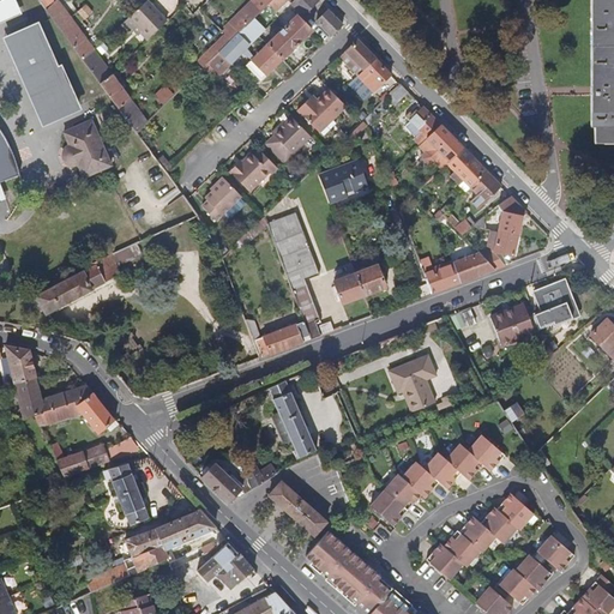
[(0,0),(0,23),(22,13),(16,0),(0,0)]
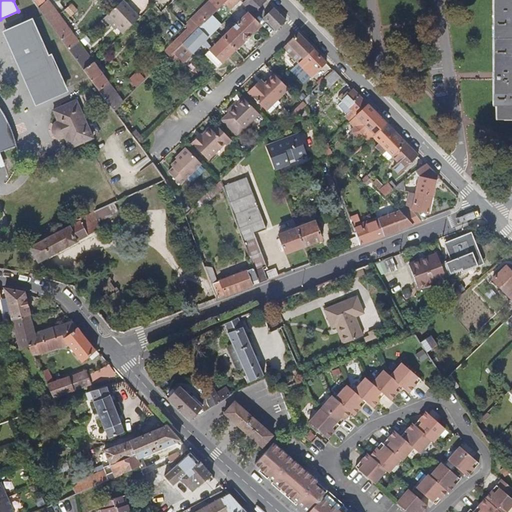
[(33,0),(33,1),(38,8),(46,1),(44,0),(33,0)]
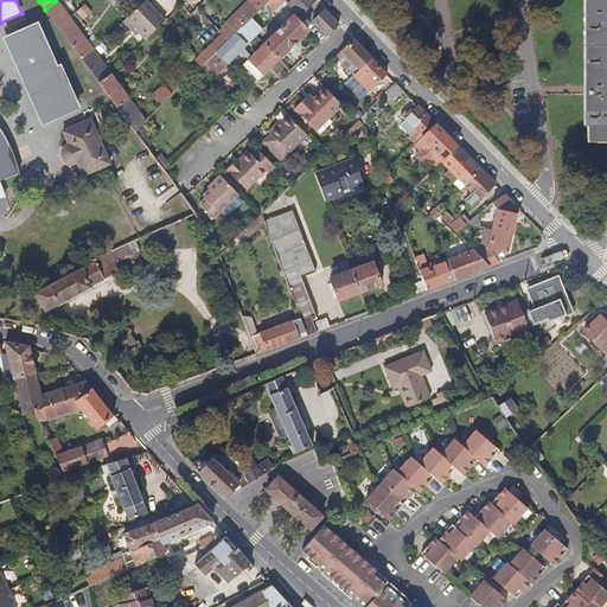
[(56,0),(55,0),(55,1),(45,10),(65,37),(76,26),(56,0)]
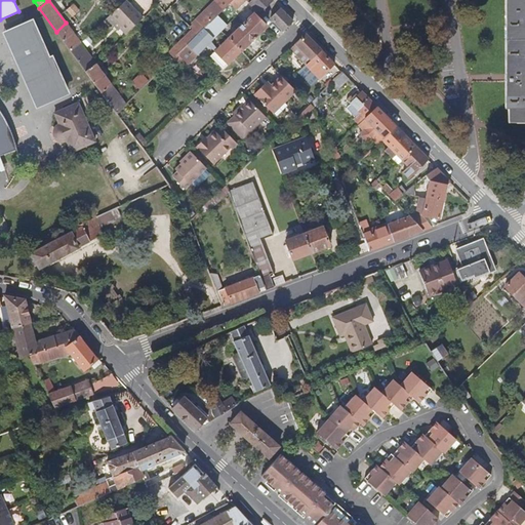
[(200,32),(209,24),(217,15),(231,2),(233,0),(216,0),(192,25),(200,32)]
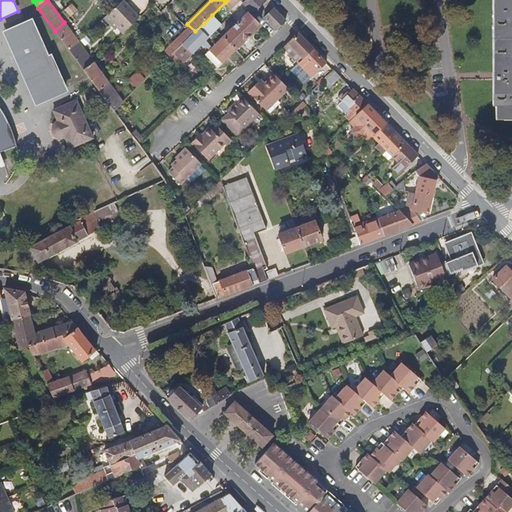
[(264,0),(227,0),(225,2),(231,9),(240,0),(243,3),(253,14),(266,1),(264,0)]
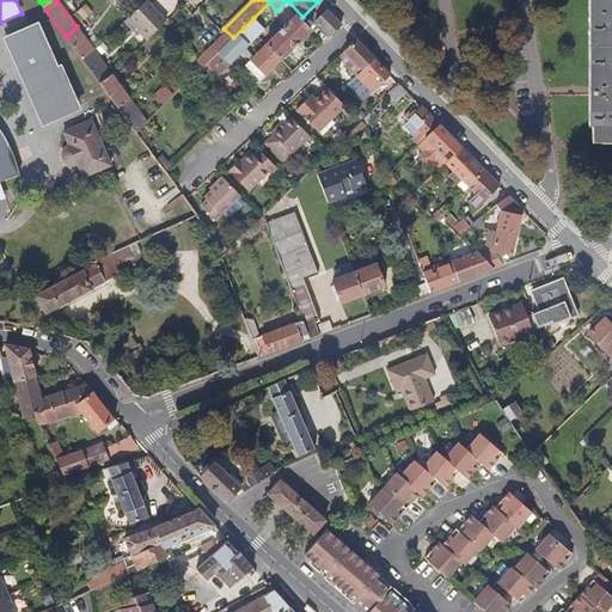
[(611,0),(588,0),(592,0),(592,139),(601,139),(601,142),(611,142),(611,0)]
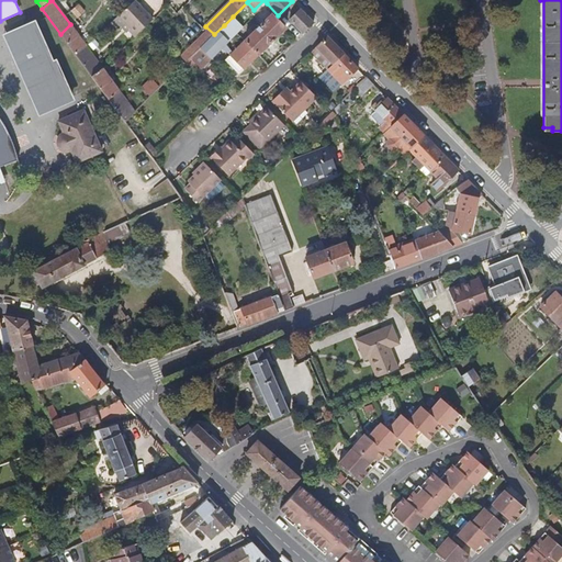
[(119,15),(113,21),(121,29),(126,34),(130,31),(135,36),(154,20),(135,1),(134,1),(119,15)]
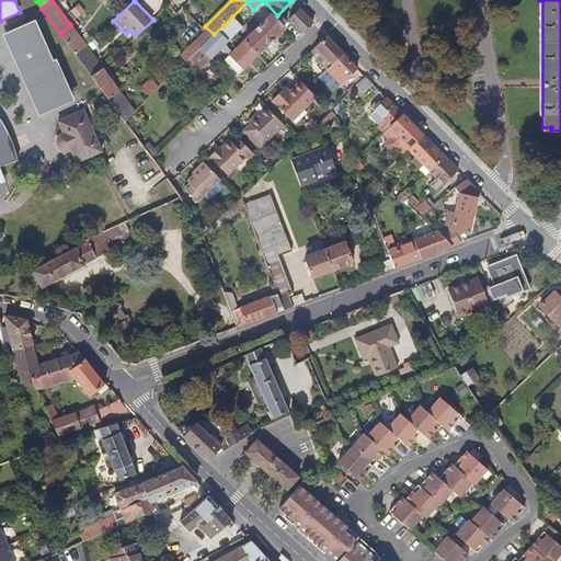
[(79,6),(72,12),(78,18),(84,11),(79,6)]
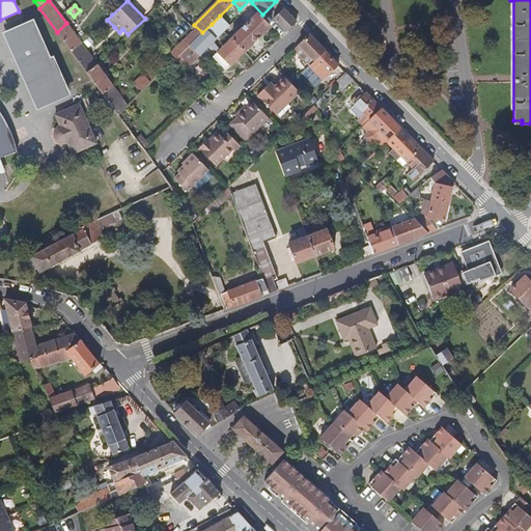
[(295,20),(284,9),(273,19),(286,32),(297,22),(295,20)]
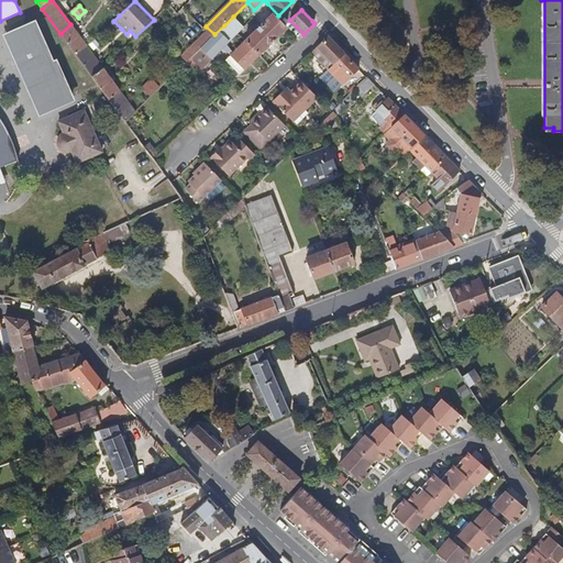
[(273,14),(246,41),(260,54),(287,28),(280,22),(273,14)]
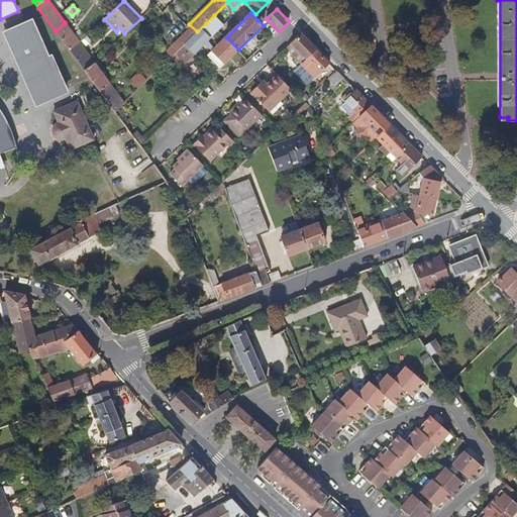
[(206,23),(216,32),(224,25),(214,15),(206,23)]
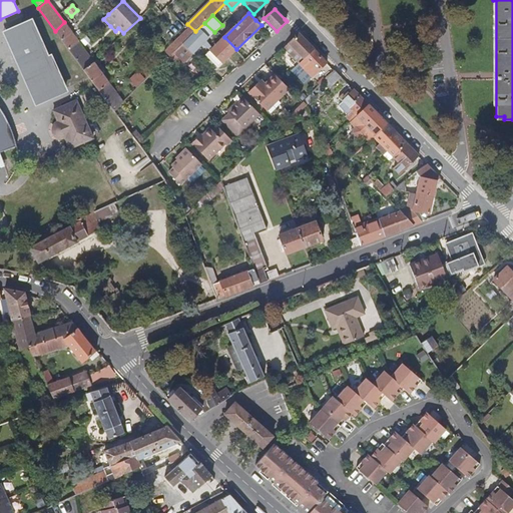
[(103,19),(100,23),(106,29),(110,26),(103,19)]
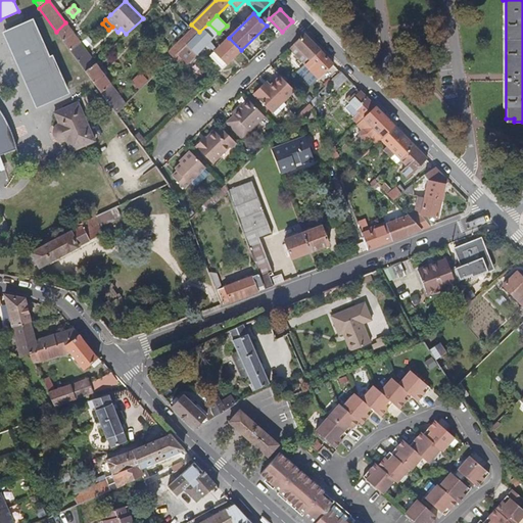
[(56,32),(72,52),(81,43),(65,22),(56,32)]
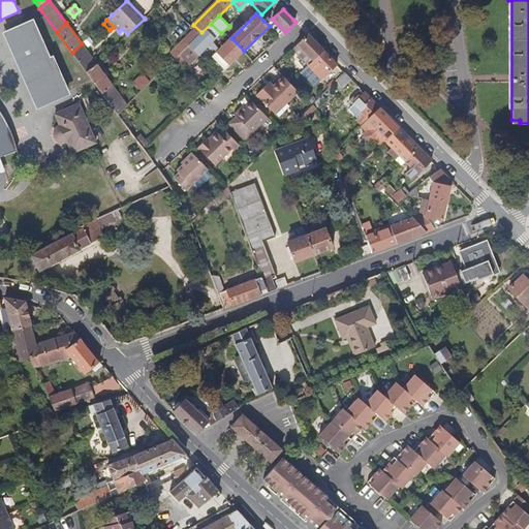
[(9,34),(40,104),(67,93),(53,58),(50,59),(34,24),(9,34)]
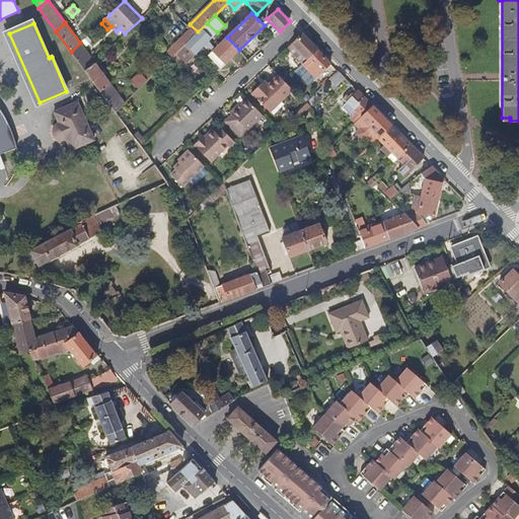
[(198,31),(196,33),(196,34),(172,57),(176,61),(179,58),(186,64),(217,32),(207,23),(198,31)]
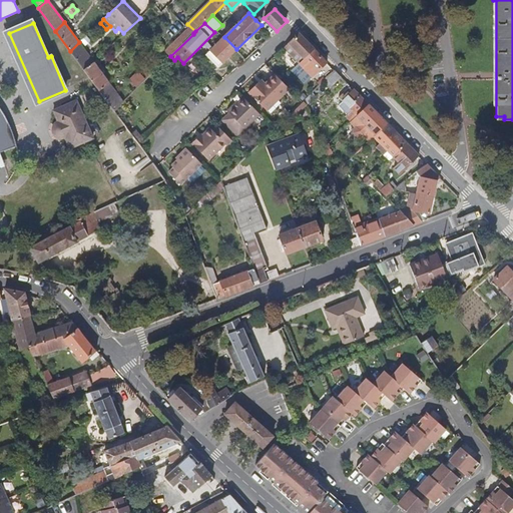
[(170,56),(193,34),(188,29),(165,52),(170,56)]
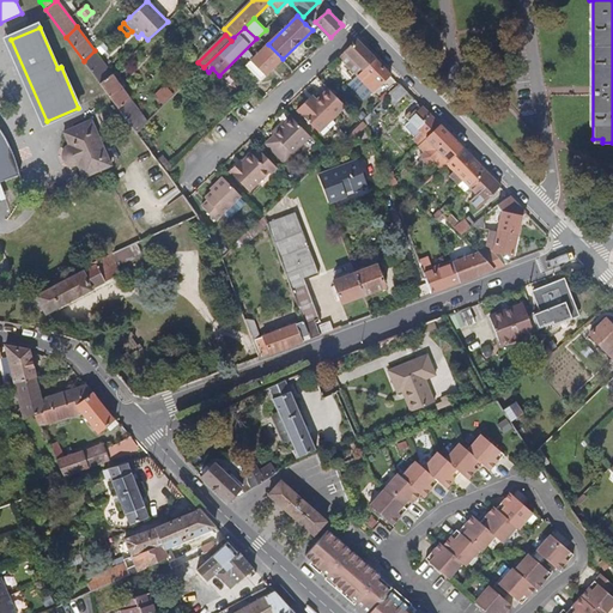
[(47,121),(11,40),(10,36),(4,38),(42,123),(47,121)]
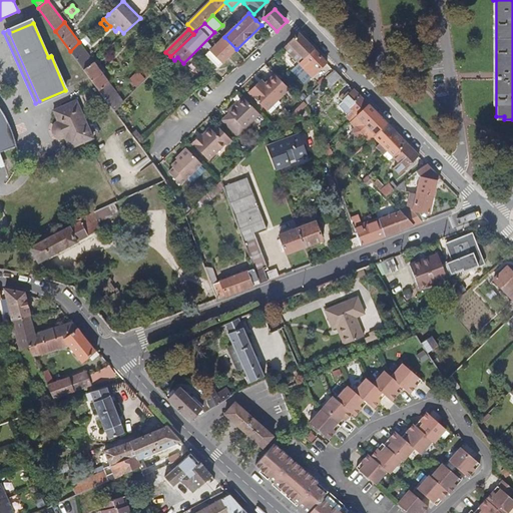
[(305,59),(315,50),(300,34),(290,43),(305,59)]
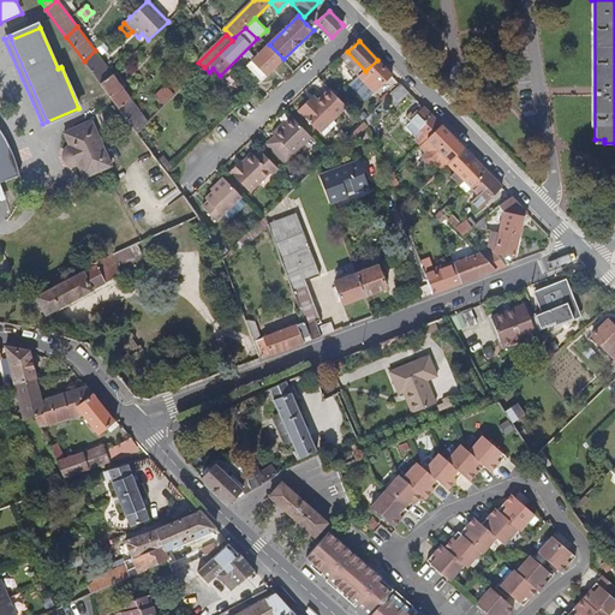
[(269,45),(268,46),(246,66),(262,82),(284,60),(284,59),(269,45)]
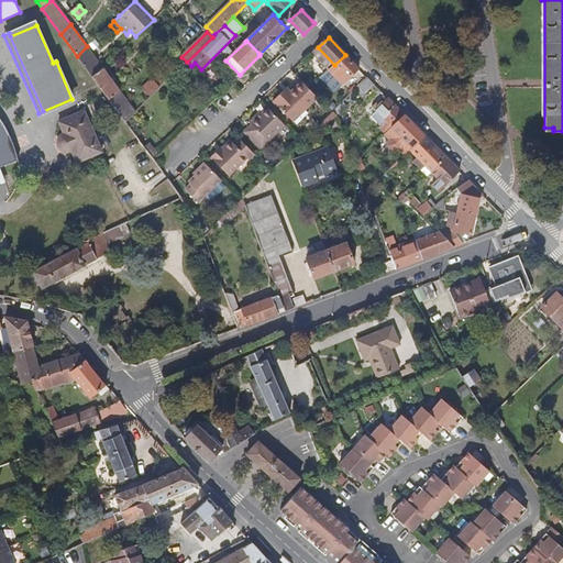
[(77,56),(92,78),(102,68),(87,46),(77,56)]
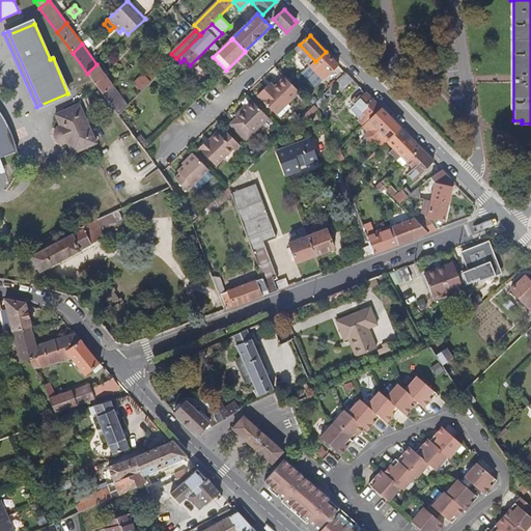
[(295,50),(310,66),(315,61),(300,45),(295,50)]
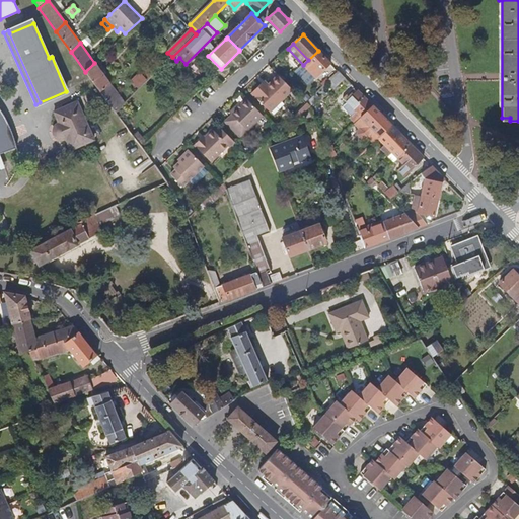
[(330,63),(318,51),(308,60),(303,65),(316,77),(330,63)]
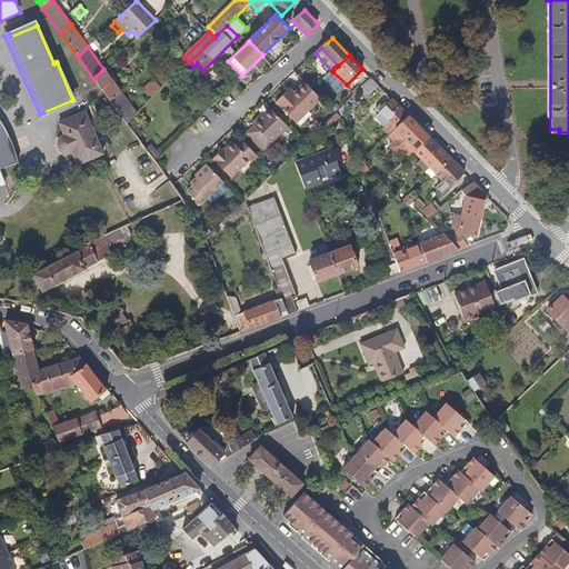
[(163,88),(181,70),(175,65),(158,81),(163,88)]
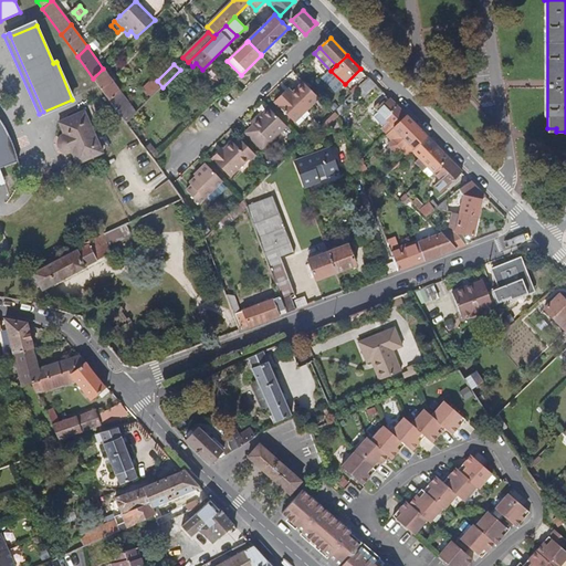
[(107,65),(103,69),(93,79),(126,123),(135,113),(106,72),(111,69),(107,65)]
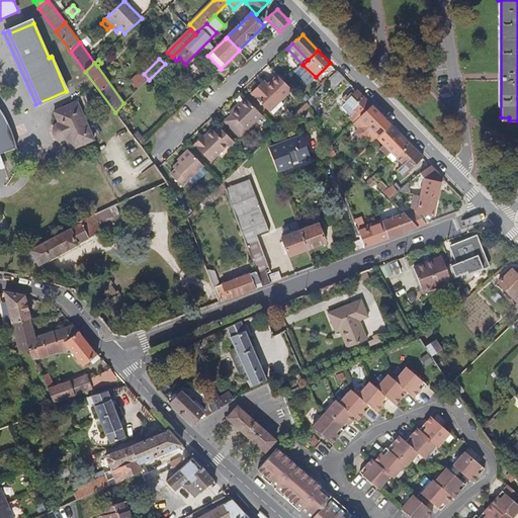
[(345,78),(339,72),(327,83),(334,89),(345,78)]
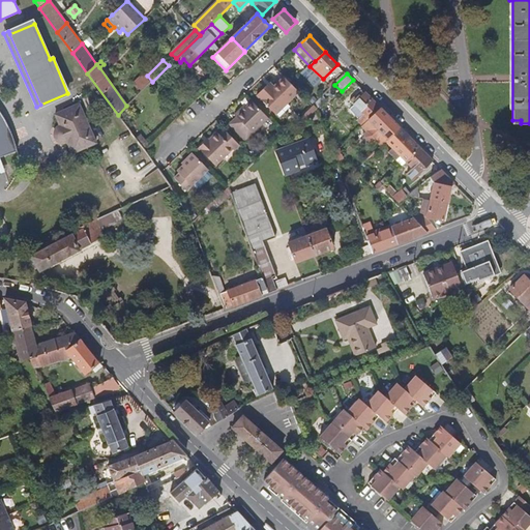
[(277,115),(300,93),(292,84),(286,78),(276,86),(271,91),(268,87),(259,95),(277,115)]
